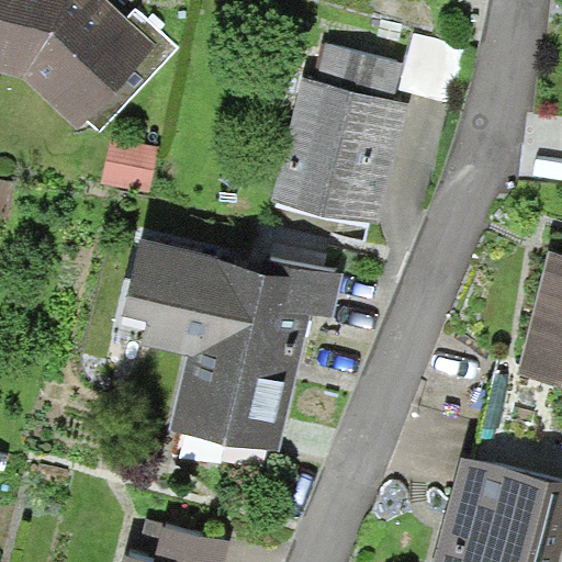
[(130,18),(110,0),(0,0),(0,70),(25,77),(78,130),(88,119),(102,132),(179,47),(137,9),(130,18)]
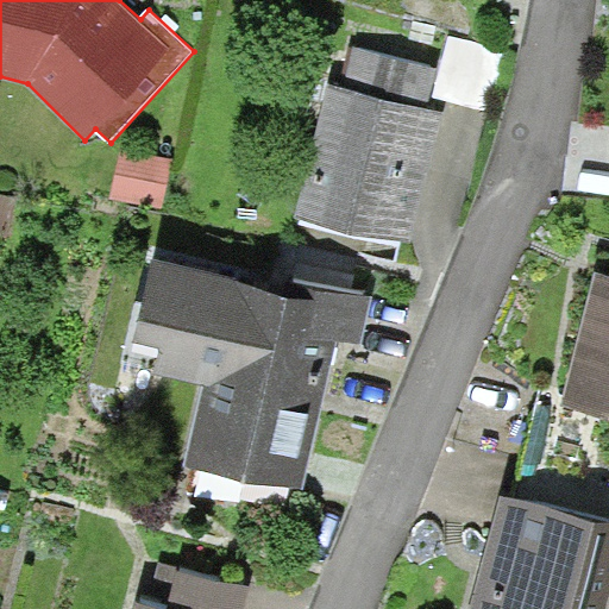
[(450,36),(434,96),(493,111),(508,50),(450,36)]
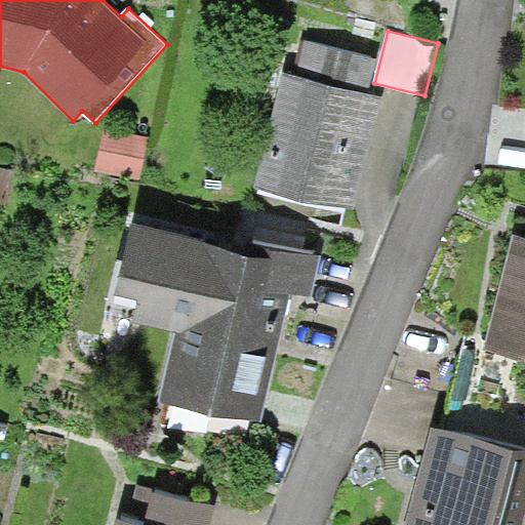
[(283,71),(254,183),(353,209),(382,96),(367,92),(376,58),(305,40),(295,74),(283,71)]
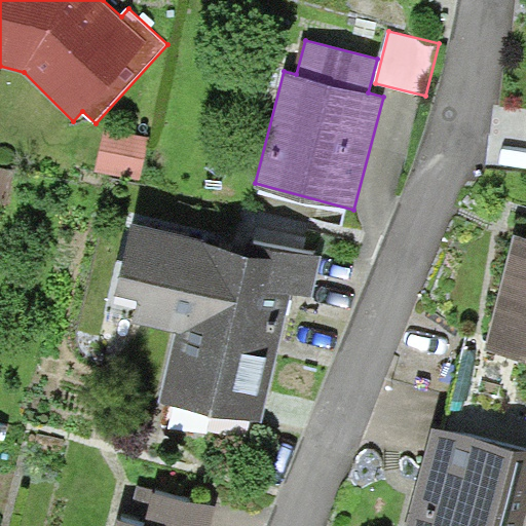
[(150,139),(105,128),(95,171),(140,181),(150,139)]
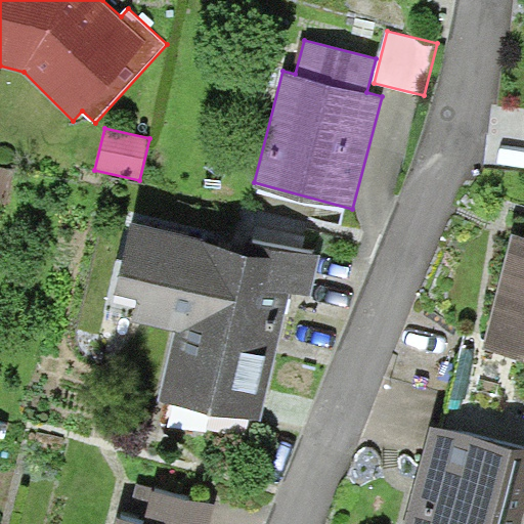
[(13,169),(0,166),(0,202),(6,204),(13,169)]
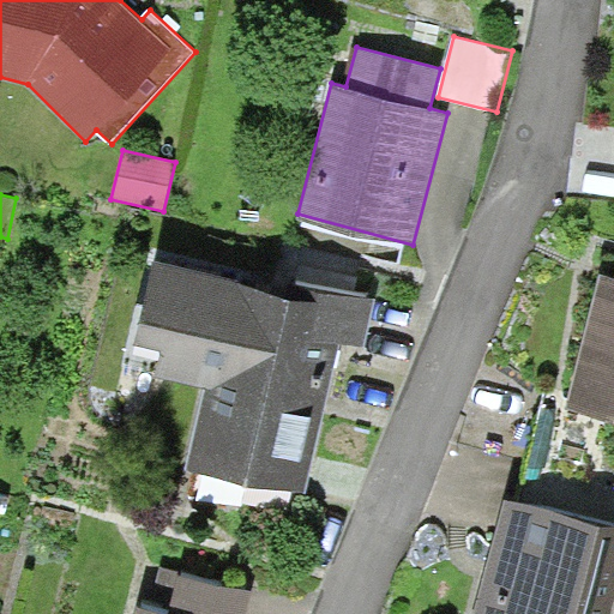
[(318,300),(152,262),(133,343),(160,349),(154,378),(202,389),(184,470),(305,498),(341,343),(365,348),(375,304),(320,290),(318,300)]
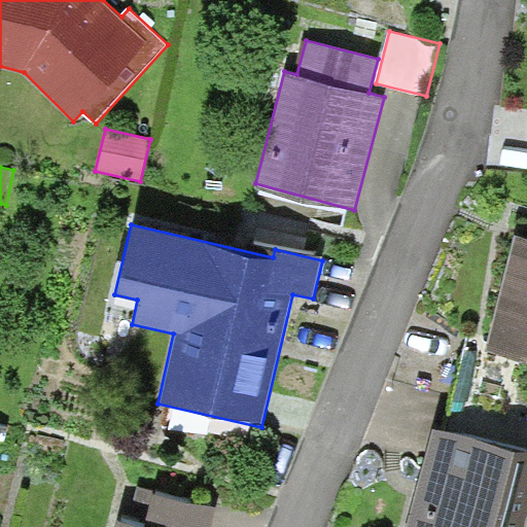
[(526,239),(516,237),(485,353),(526,363),(526,239)]
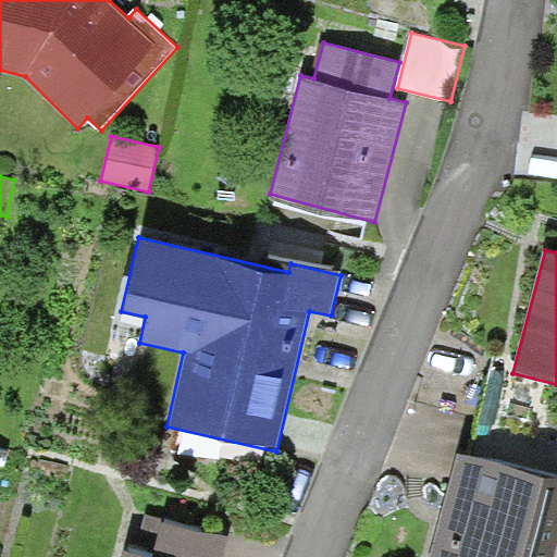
[(556,480),(457,455),(430,556),(553,556),(556,541),(556,480)]
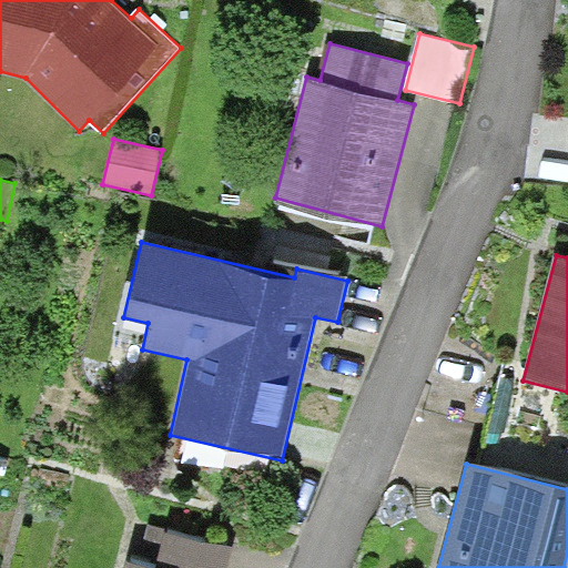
[(148,525),(138,565),(149,567),(155,567),(165,529),(148,525)]
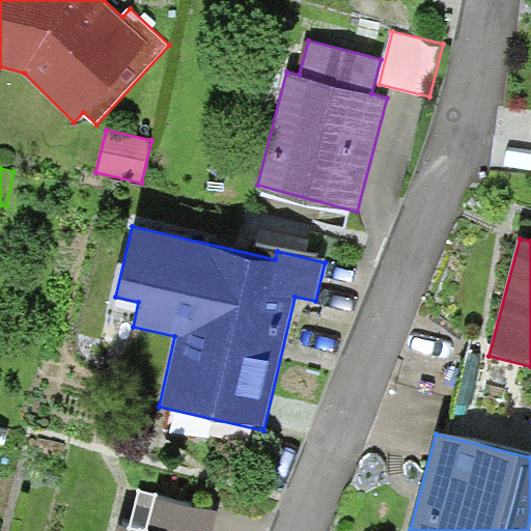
[(117,526),(115,530),(213,530),(218,510),(155,495),(145,530),(139,530),(129,528),(117,526)]
